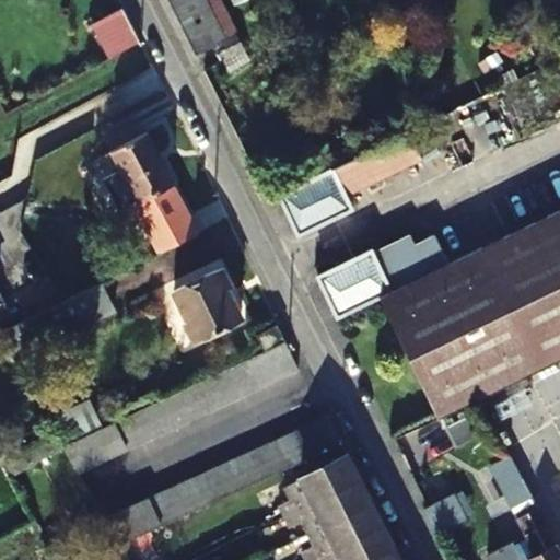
[(200,0),(167,0),(195,53),(221,39),(200,0)]
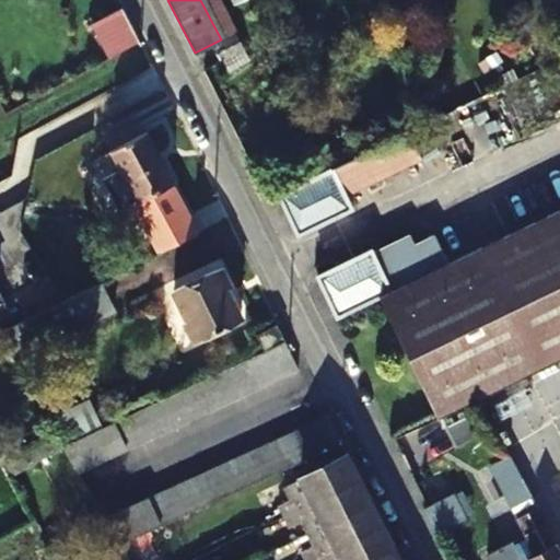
[(218,0),(200,0),(221,39),(234,32),(218,0)]
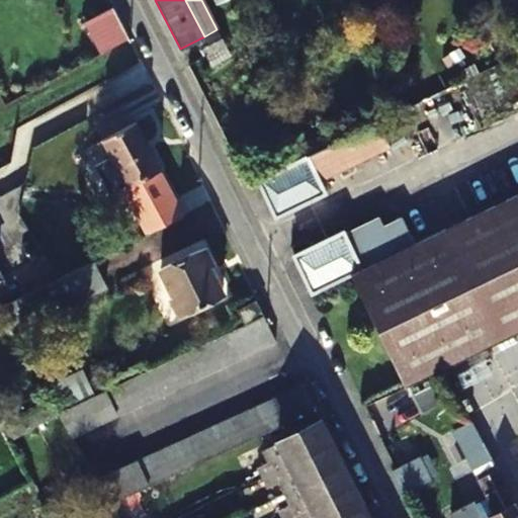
[(84,22),(91,38),(121,23),(113,6),(84,22)]
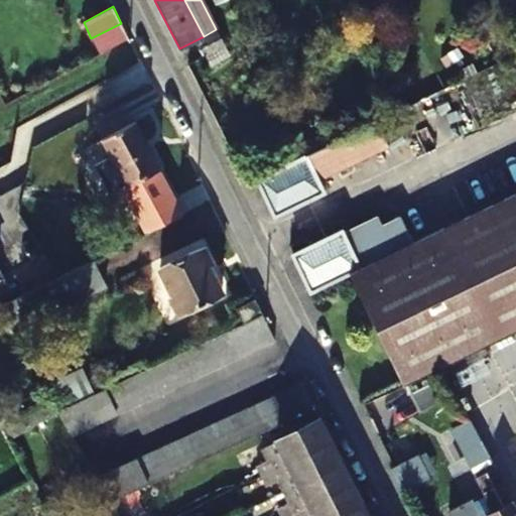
[(91,38),(99,54),(129,39),(121,23),(91,38)]
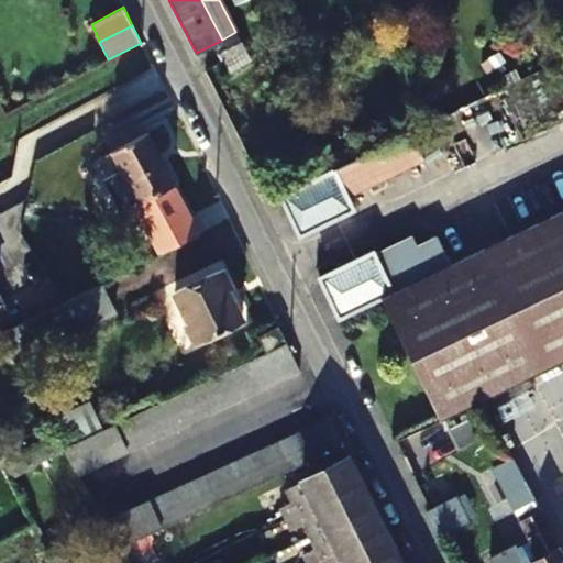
[(236,35),(214,47),(221,59),(243,47),(236,35)]
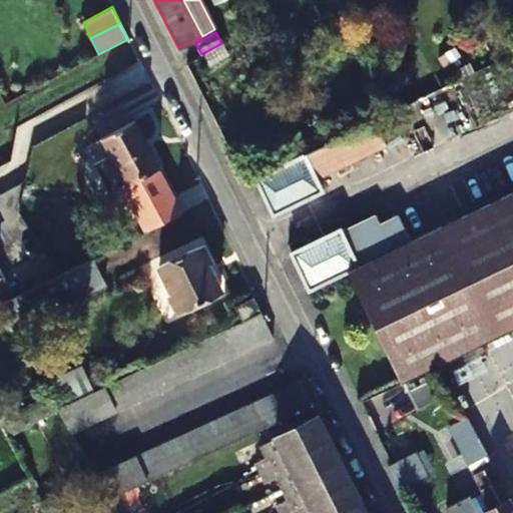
[(127,185),(124,187),(147,233),(181,217),(158,170),(160,168),(137,121),(103,139),(127,185)]
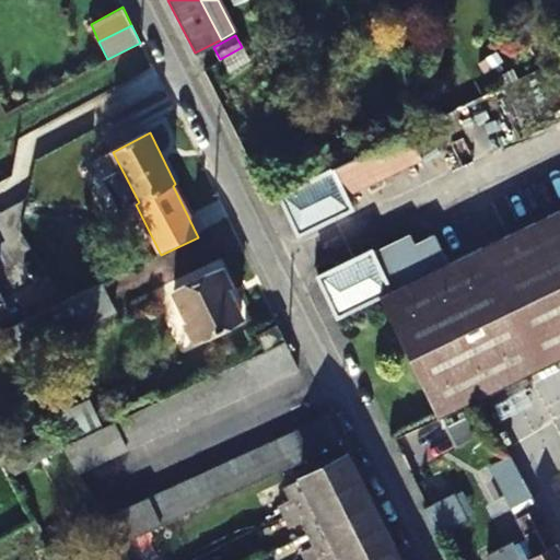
[(407,132),(373,149),(334,167),(347,194),(420,159),(407,132)]
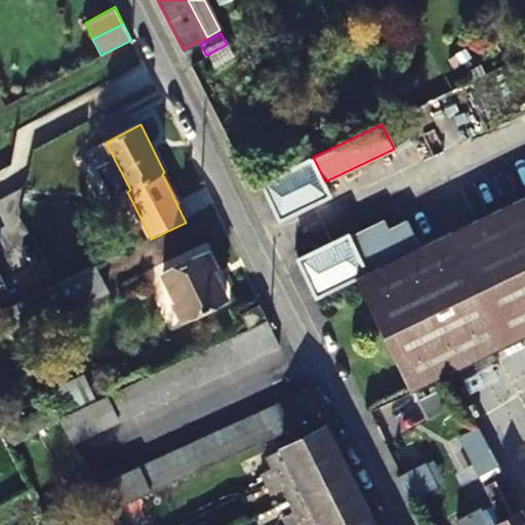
[(88,151),(73,159),(86,188),(91,197),(108,189),(88,151)]
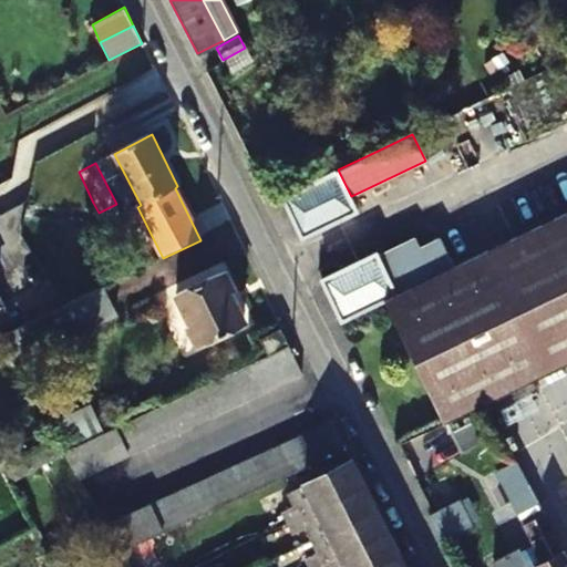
[(351,196),(338,169),(281,196),(301,238),(358,212),(351,196)]
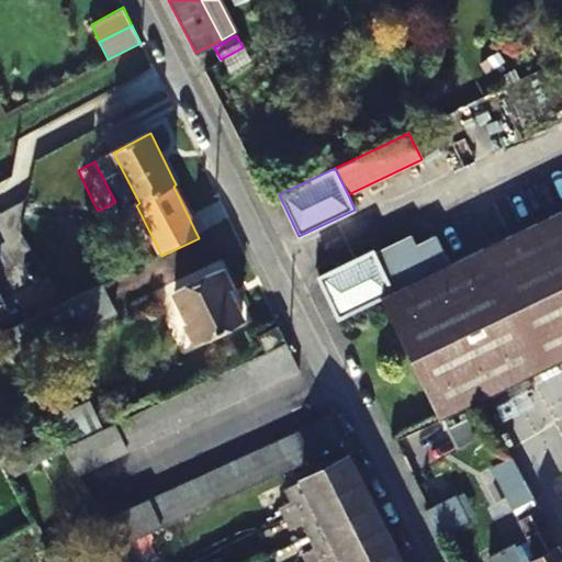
[(561,213),(551,218),(451,266),(382,298),(431,404),(561,346),(561,213)]
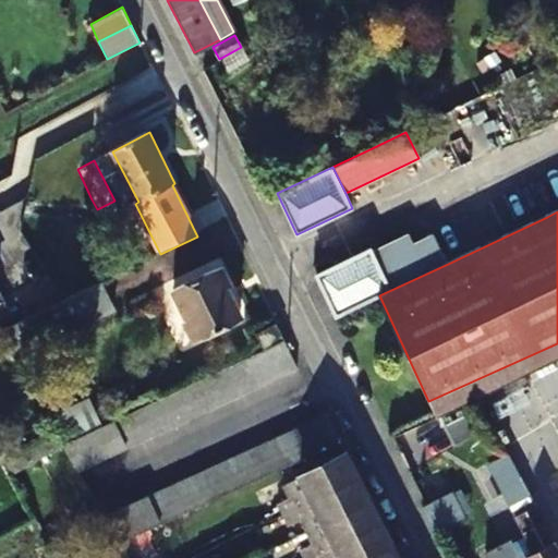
[(379,295),(448,264),(435,234),(412,244),(409,237),(374,252),(373,247),(316,274),(337,315),(379,295)]
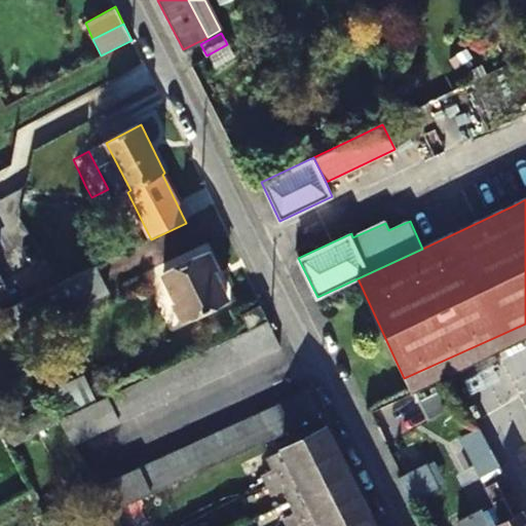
[(210,256),(202,255),(164,274),(178,302),(175,305),(182,321),(187,320),(227,300),(213,270),(215,266),(210,256)]
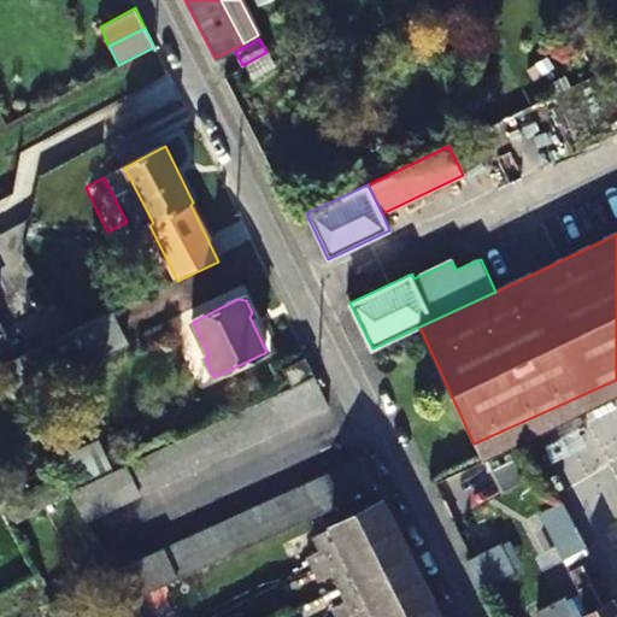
[(111,312),(94,319),(0,363),(0,377),(15,404),(129,350),(111,312)]
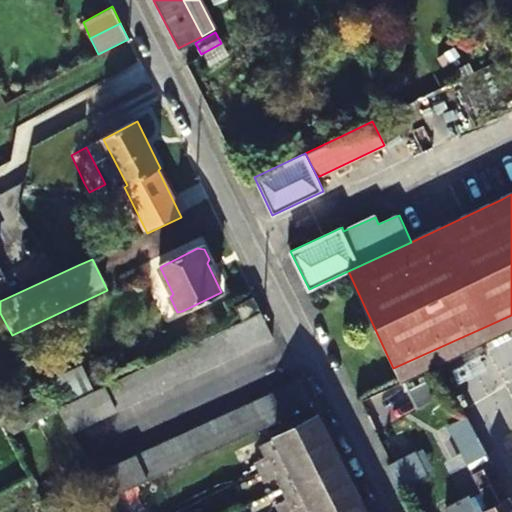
[(261,314),(254,298),(234,308),(241,323),(251,319),(261,314)]
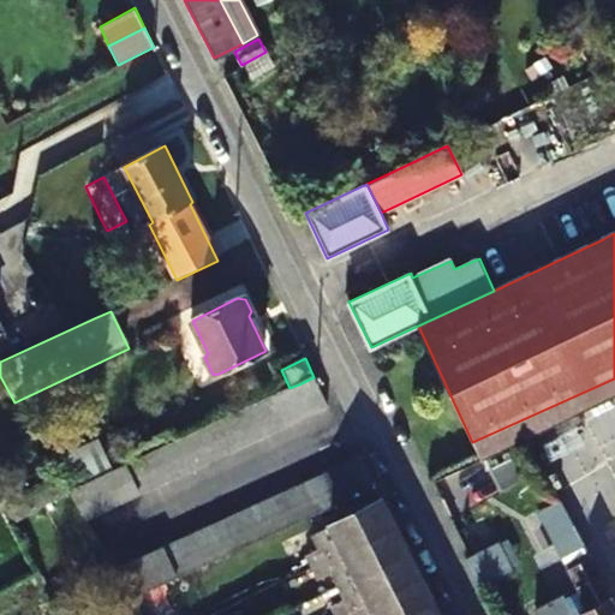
[(314,377),(302,383),(315,413),(330,407),(316,377),(314,377)]
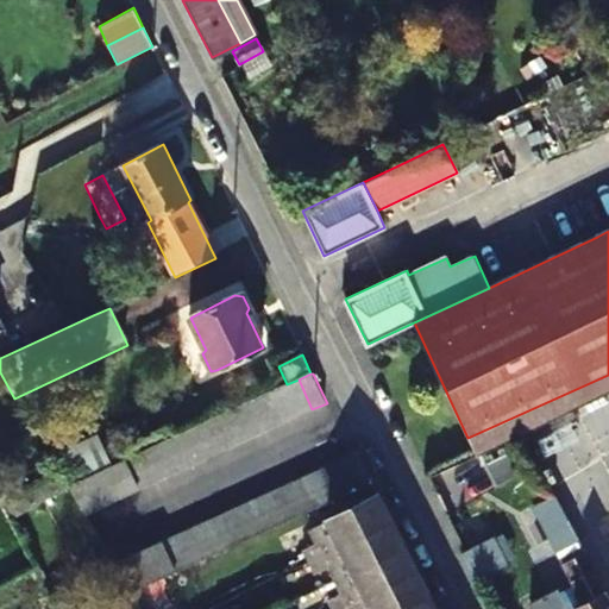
[(477,457),(532,428),(608,391),(608,375),(468,438),(477,457)]
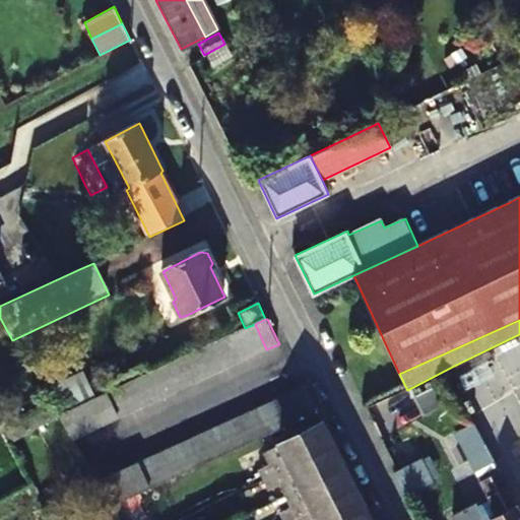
[(245,328),(242,330),(254,355),(266,349),(255,324),(245,328)]
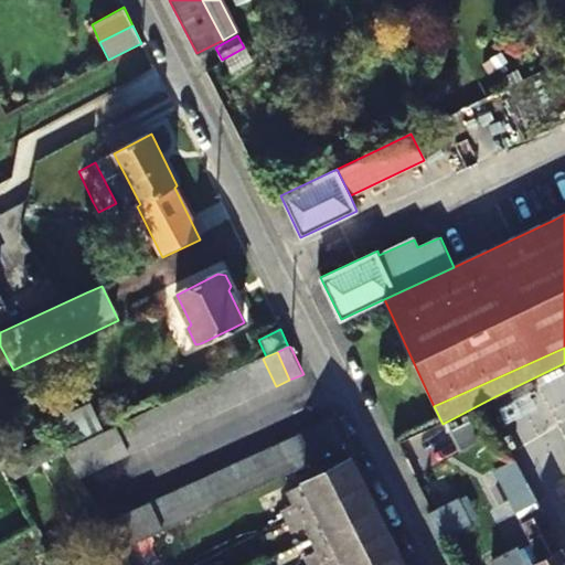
[(263,359),(251,364),(263,392),(276,386),(263,359)]
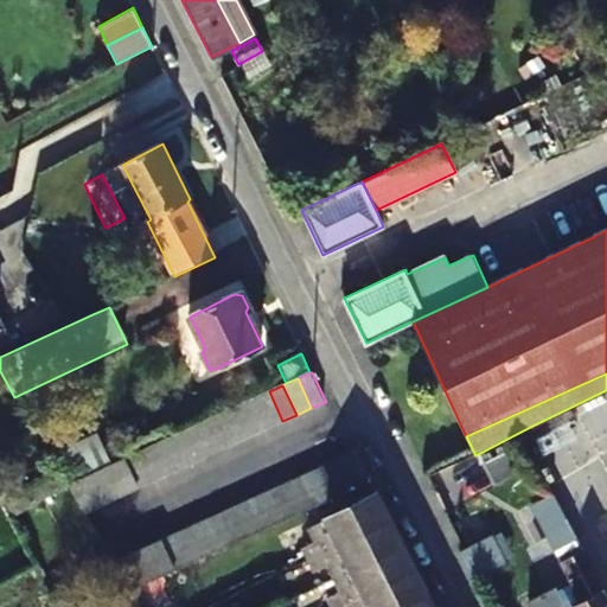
[(269,391),(254,398),(267,428),(282,421),(269,391)]
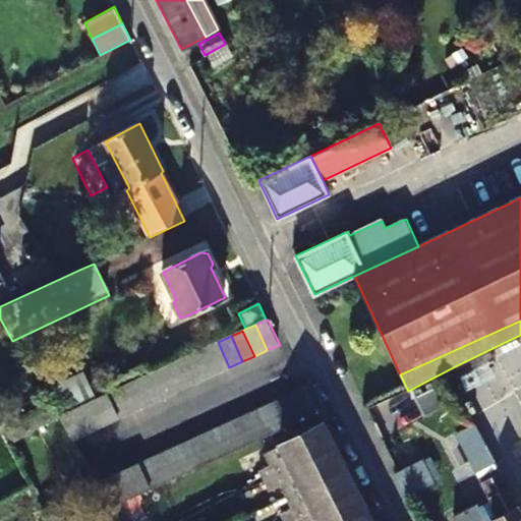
[(218,342),(206,347),(218,372),(229,367),(218,342)]
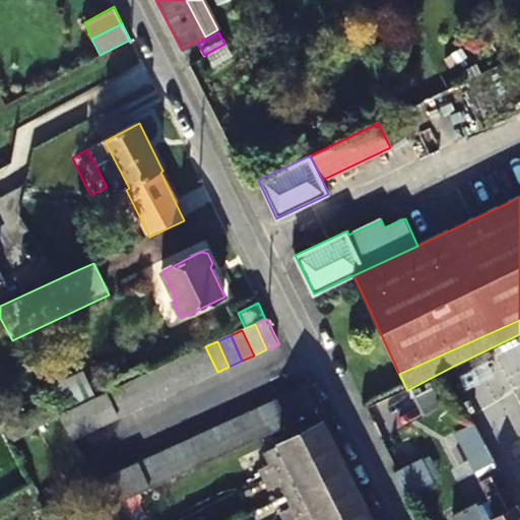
[(205,346),(194,351),(206,378),(217,372),(205,346)]
